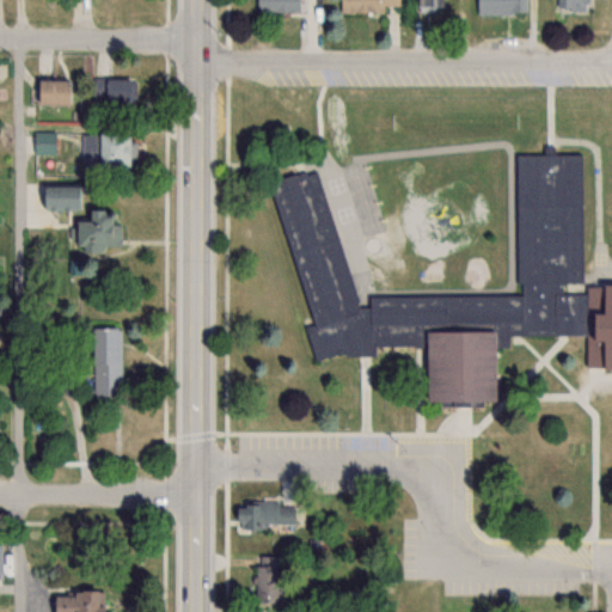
[(299,12),(298,0),(256,0),(256,12),(299,12)]
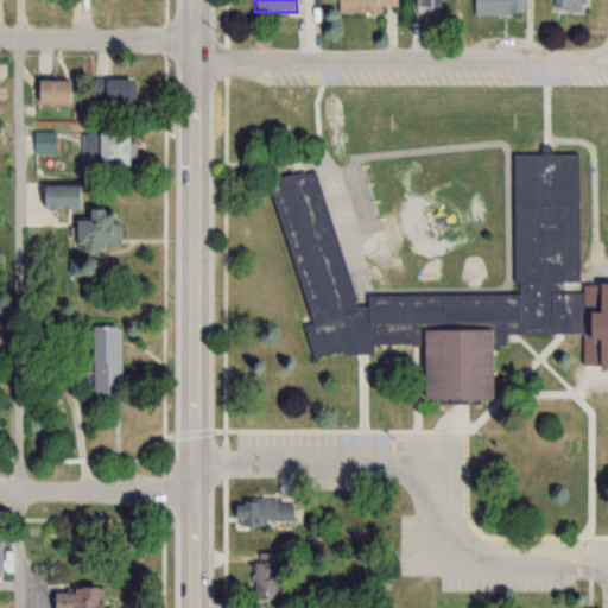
[(396,0),(336,0),(337,11),(396,11),(396,0)]
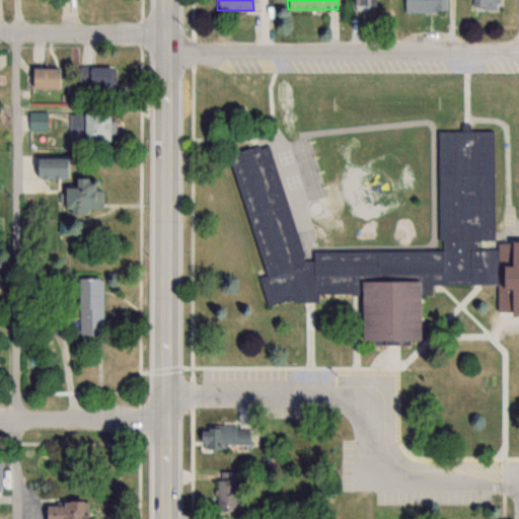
[(403,0),(403,11),(445,11),(445,0),(403,0)]
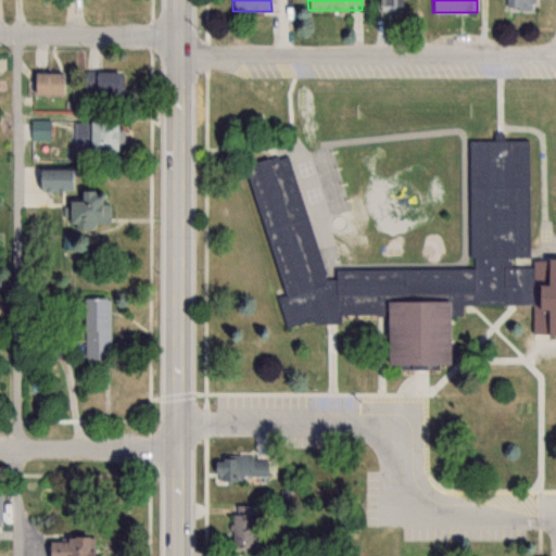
[(531,0),(505,0),(505,9),(532,9),(531,0)]
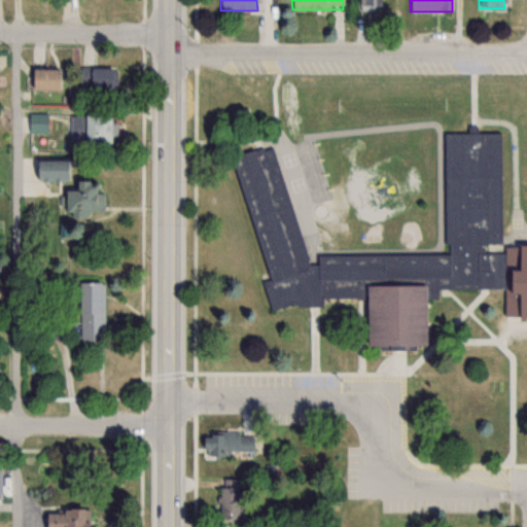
[(79,67),(79,88),(110,89),(110,67),(79,67)]
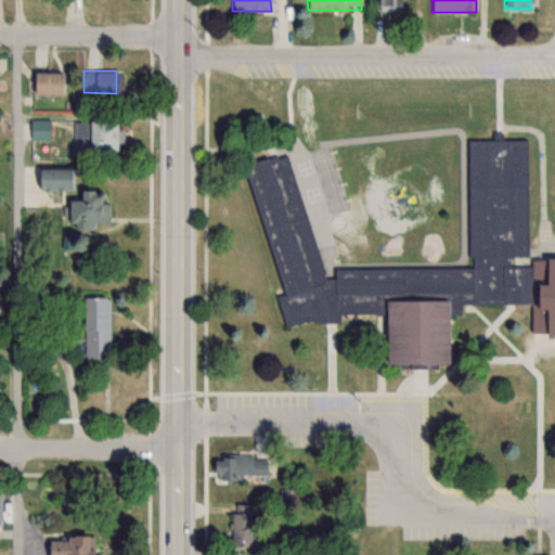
[(59,94),(59,73),(29,73),(29,94),(59,94)]
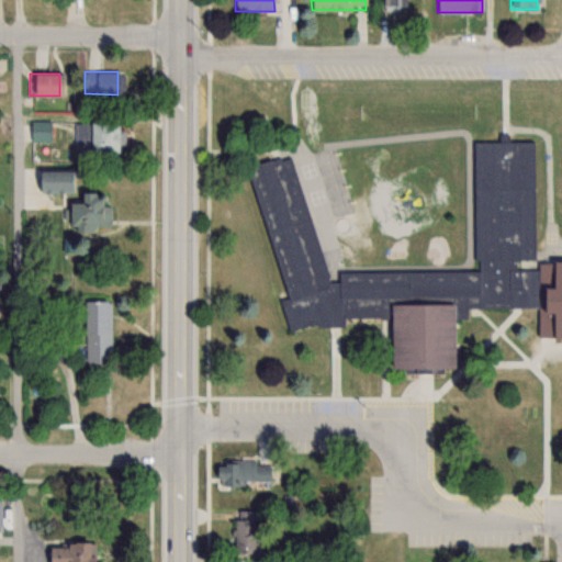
[(86,152),(115,152),(115,122),(86,122),(86,152)]
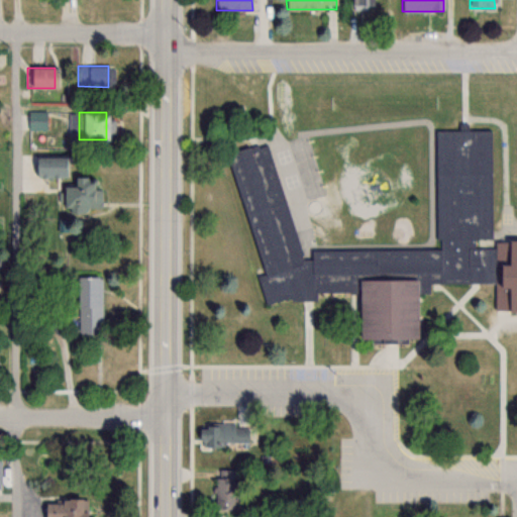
[(227,163),(231,149),(256,141),(256,145),(266,142),(302,259),(309,257),(309,248),(439,247),(439,239),(434,239),(433,127),(458,127),(458,123),(468,123),(468,128),(491,128),(492,239),(516,238),(516,313),(505,313),(505,309),(493,310),(492,283),(431,284),(431,293),(419,292),(419,339),(357,340),(355,293),(315,292),(315,298),(288,298),(264,303),(256,278),(264,276),(227,163)]
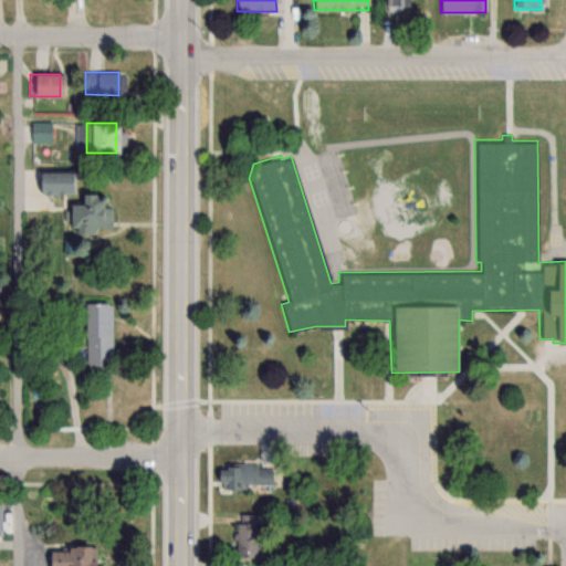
[(34,173),(34,194),(74,194),(74,173),(34,173)]
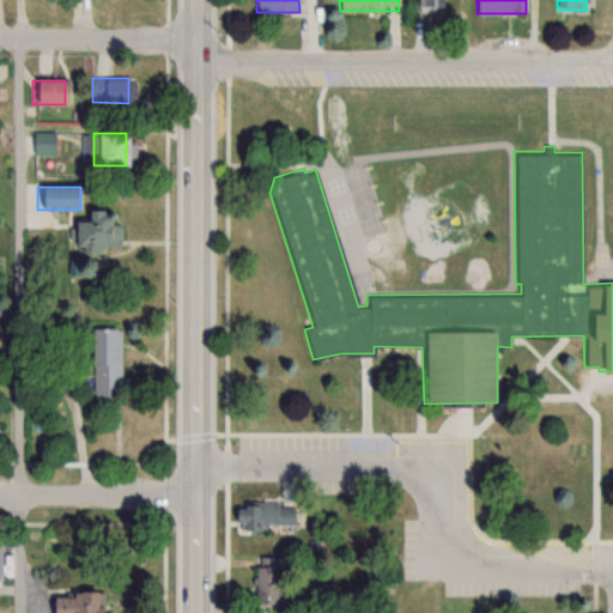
[(72,222),(71,252),(116,253),(117,211),(83,210),(83,222),(72,222)]
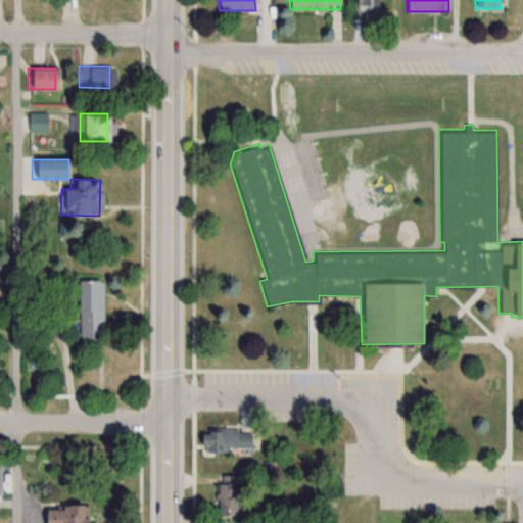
[(98,280),(77,280),(77,311),(98,311),(98,280)]
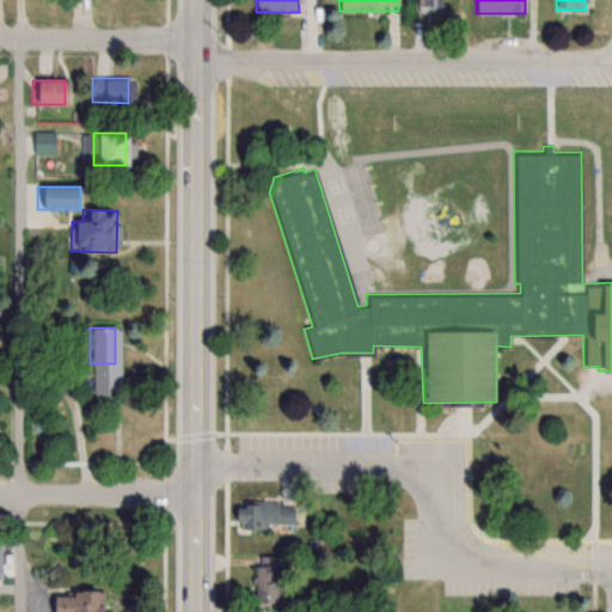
[(234,530),(294,530),(294,502),(233,502),(234,530)]
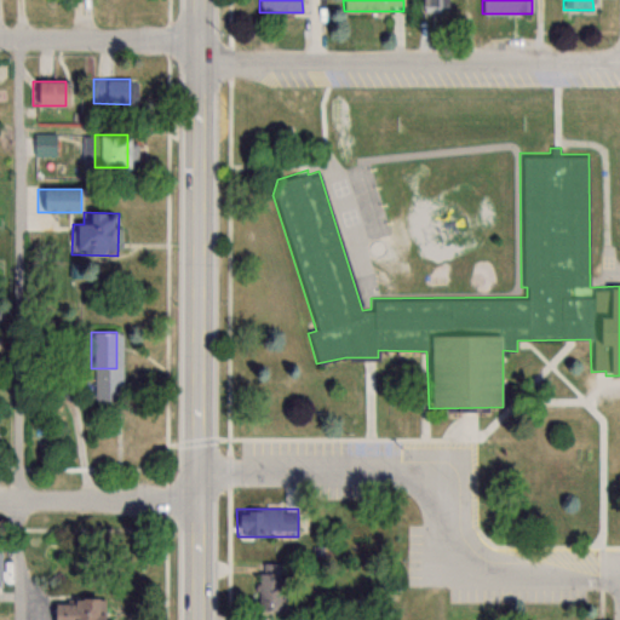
[(280,573),(257,573),(257,610),(280,610),(280,573)]
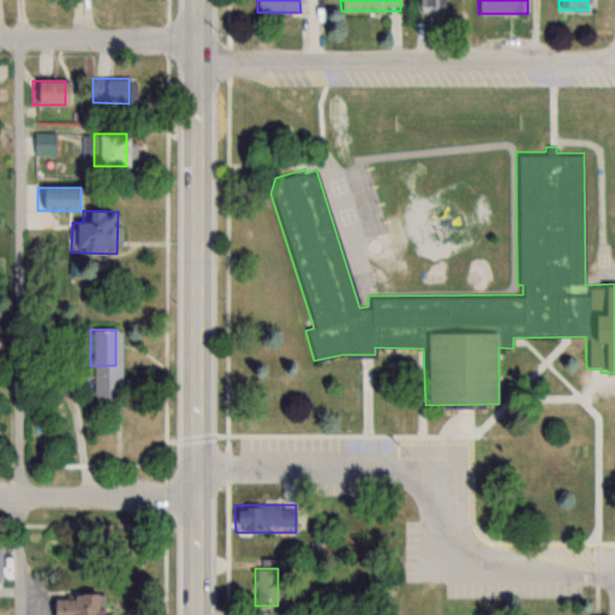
[(94,614),(95,596),(49,595),(48,614),(94,614)]
